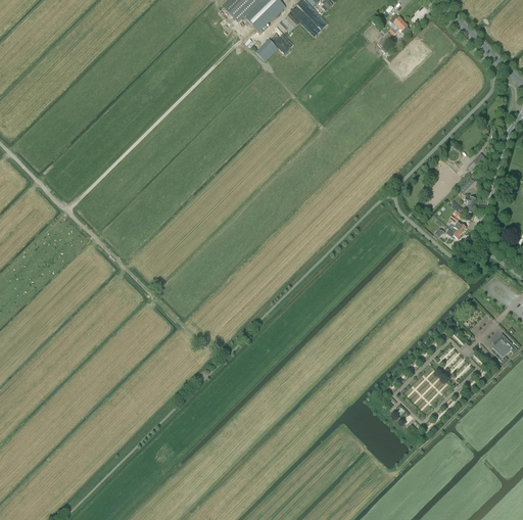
[(259,31),(285,5),(280,0),(229,0),(224,5),(237,19),(243,13),(259,31)]
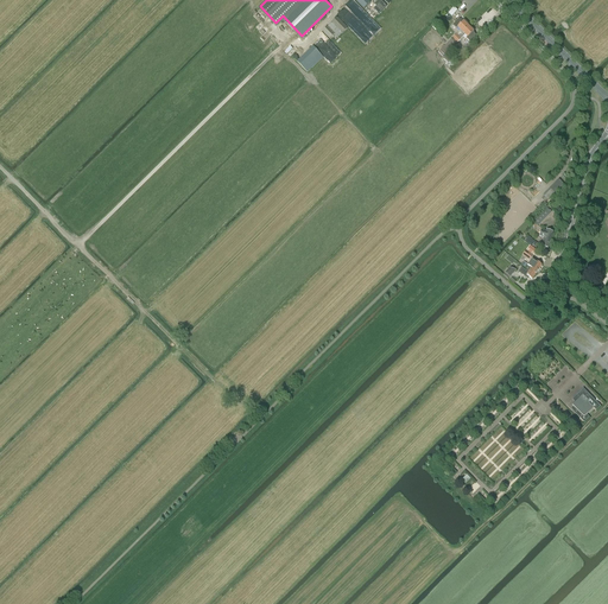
[(337,14),(323,29),(330,36),(335,31),(339,36),(348,26),(337,14)]
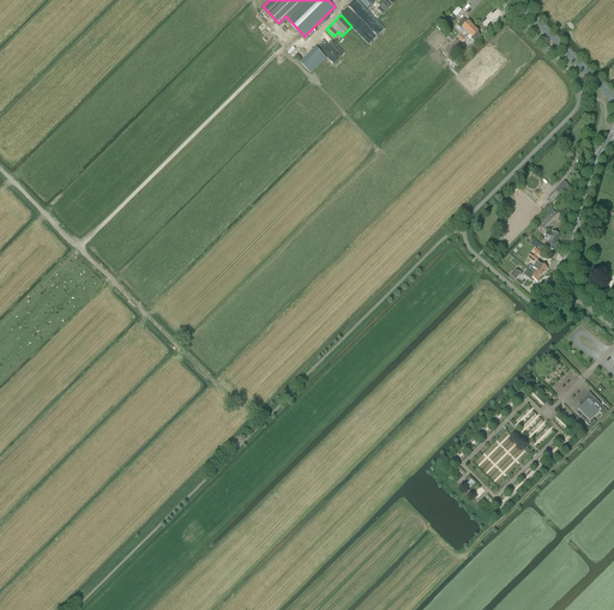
[(459,37),(474,24),(468,18),(468,19),(464,16),(457,22),(461,26),(462,25),(464,28),(457,35),(459,37)]
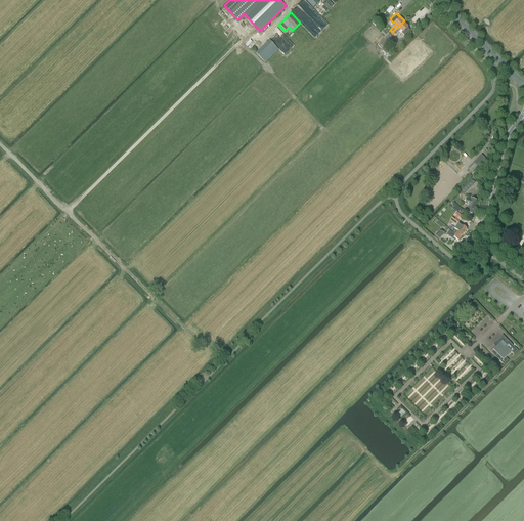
[(397,31),(400,28),(403,30),(402,31),(405,34),(410,28),(408,26),(408,25),(404,20),(392,32),(394,35),(398,31),(397,31)]
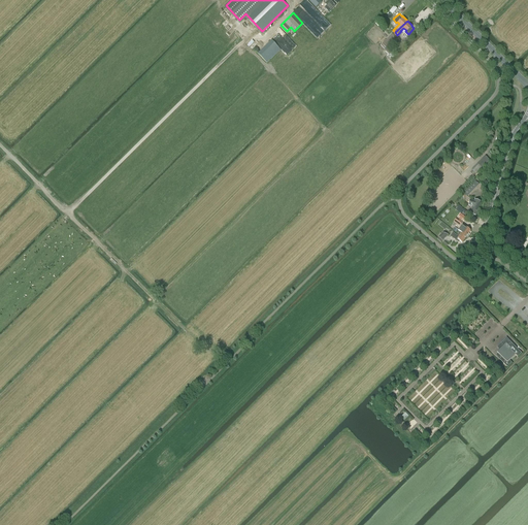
[(394,38),(392,35),(390,34),(381,43),(385,47),(394,38)]
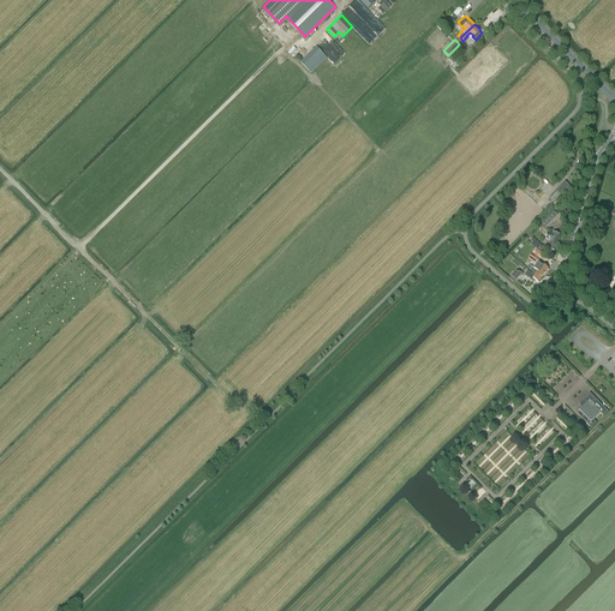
[(287,51),(294,55),(300,48),(294,42),(287,51)]
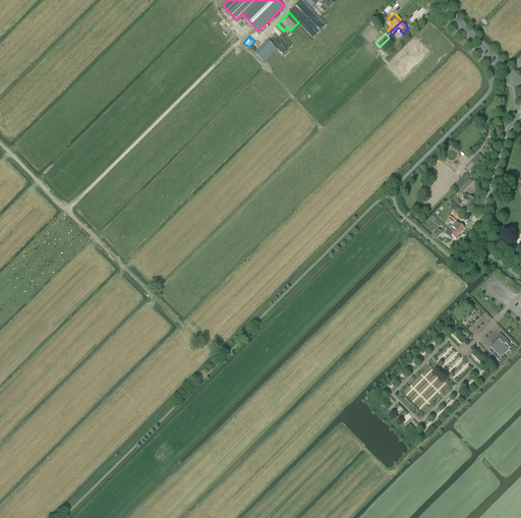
[(277,47),(268,38),(254,50),(264,59),(277,47)]
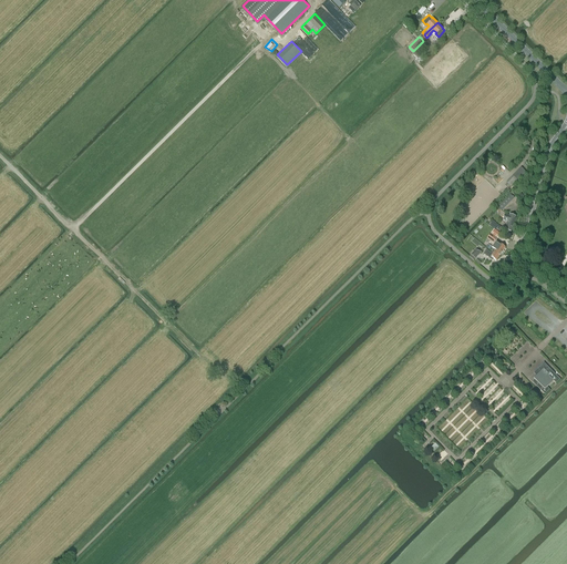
[(413,52),(418,57),(423,52),(419,47),(413,52)]
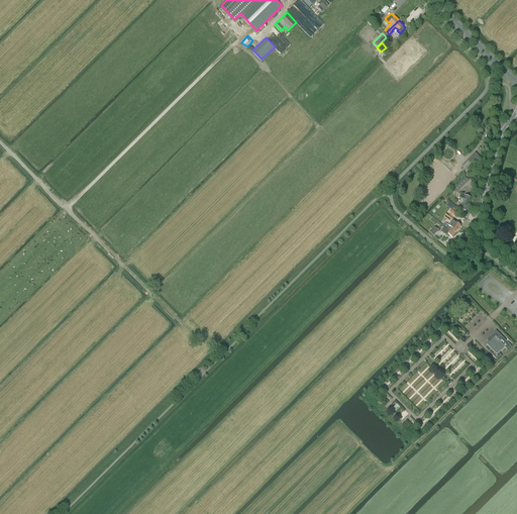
[(454,186),(456,189),(468,177),(466,175),(454,186)]
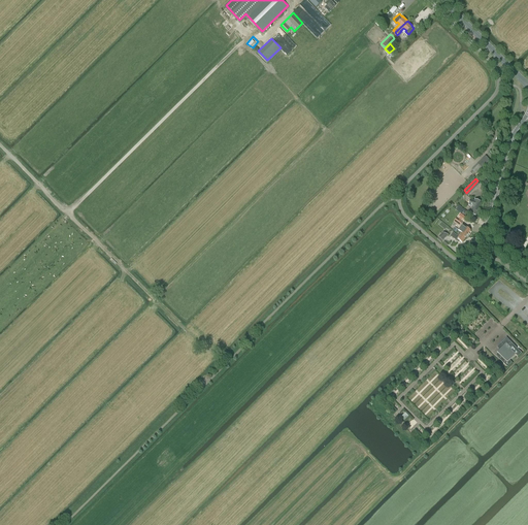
[(481,199),(474,197),(474,199),(470,197),(468,203),(472,204),(470,211),(476,214),(481,199)]
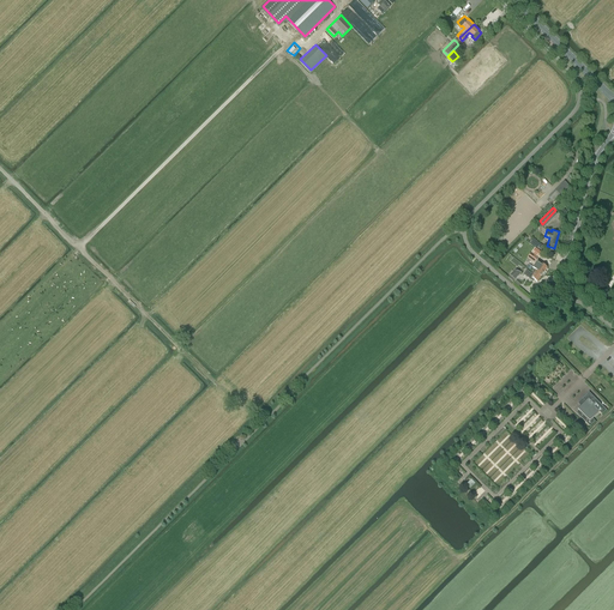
[(530,240),(540,246),(542,242),(533,236),(530,240)]
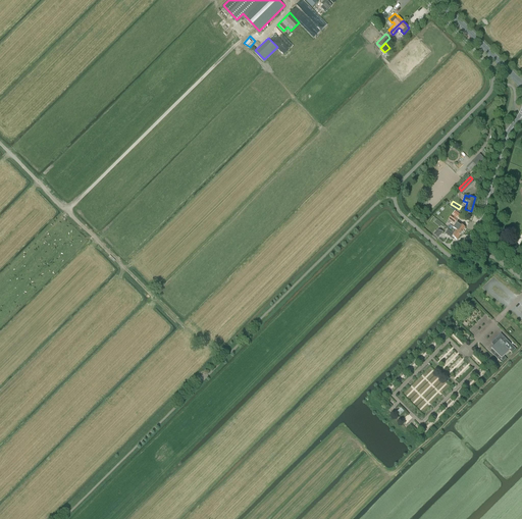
[(461,231),(466,225),(457,219),(453,225),(455,226),(461,231)]
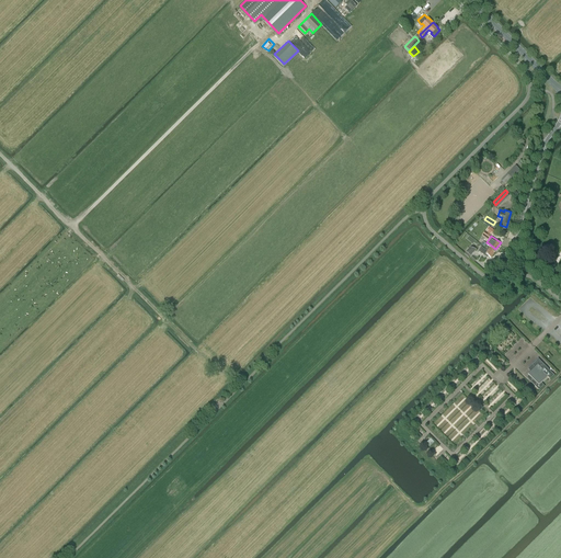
[(491,255),(495,249),(489,243),(485,248),(481,245),(479,249),(487,254),(488,253),(491,255)]
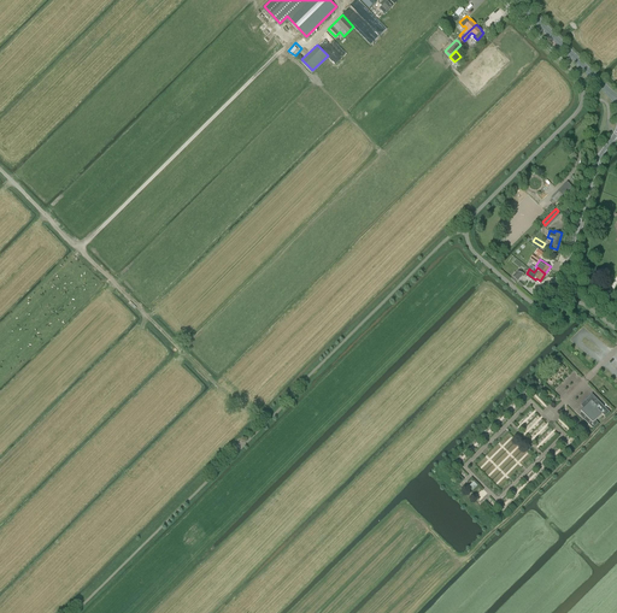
[(517,269),(512,273),(510,276),(516,281),(517,278),(524,271),(517,269)]
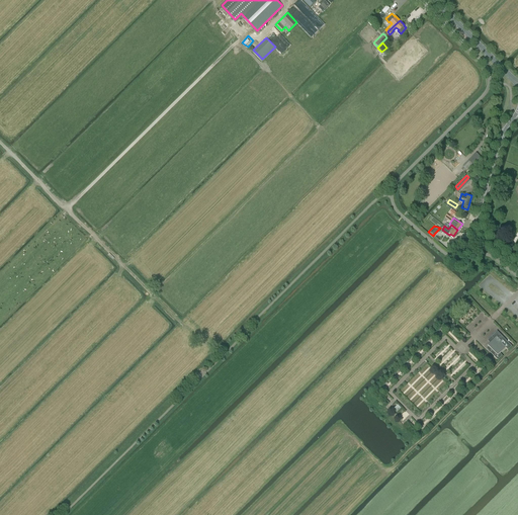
[(489,344),(487,346),(498,357),(502,353),(500,351),(506,345),(508,347),(512,344),(510,342),(508,340),(497,329),(492,334),(489,337),(491,339),(488,343),(489,344)]
